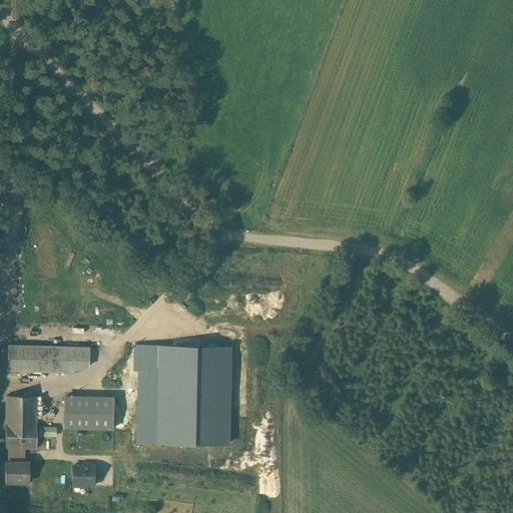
[(90,344),(9,344),(8,373),(89,373),(90,344)]
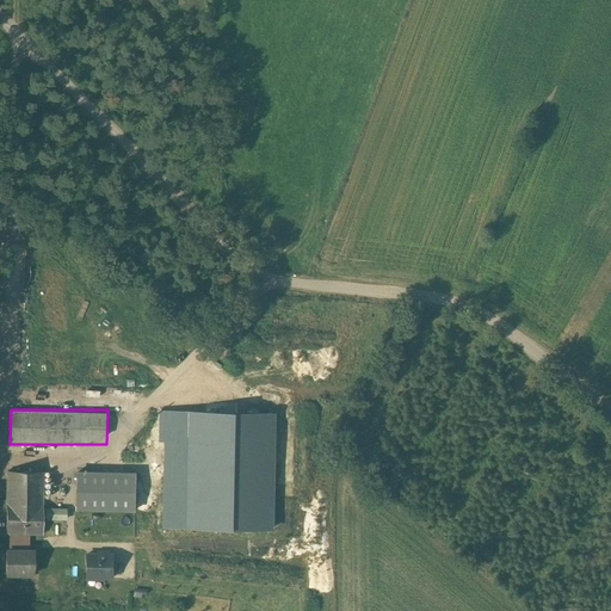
[(38,473),(2,471),(2,499),(0,499),(0,510),(1,511),(1,531),(6,531),(24,531),(37,532),(38,473)]
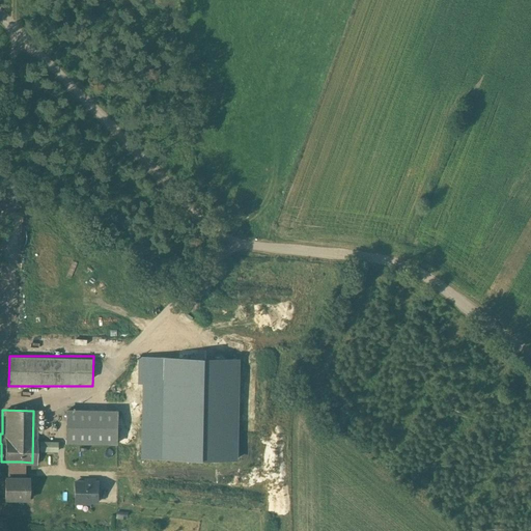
[(118,412),(66,411),(65,443),(117,444),(118,412)]
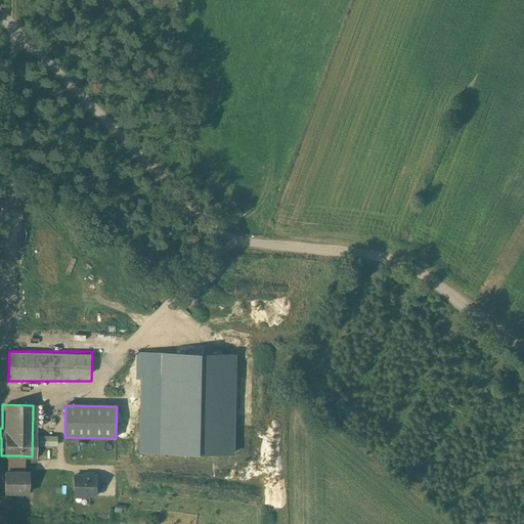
[(56,437),(40,437),(40,445),(56,445),(56,437)]
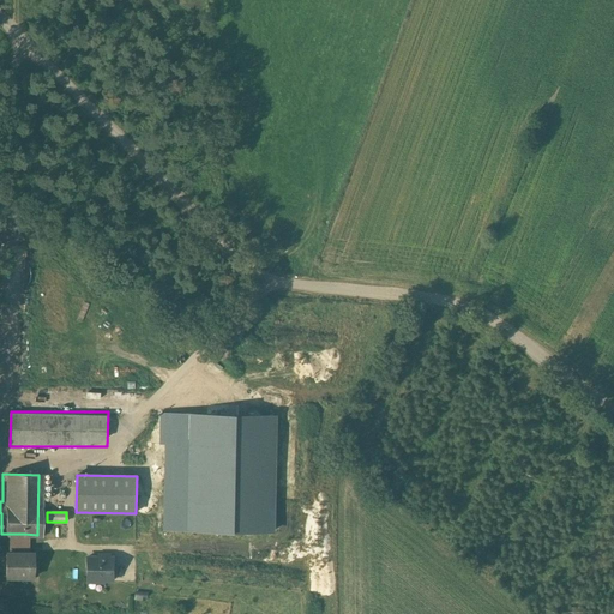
[(24,534),(6,534),(6,539),(4,539),(4,553),(24,553),(24,534)]
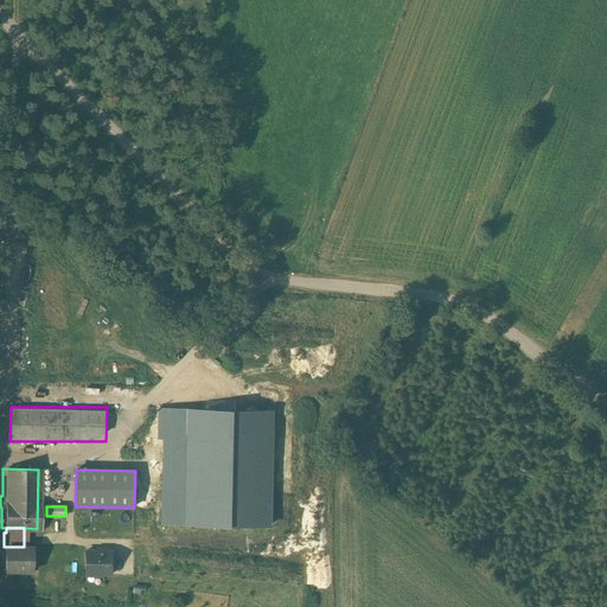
[(24,547),(4,547),(4,551),(0,551),(0,562),(0,568),(30,569),(30,547),(24,547)]
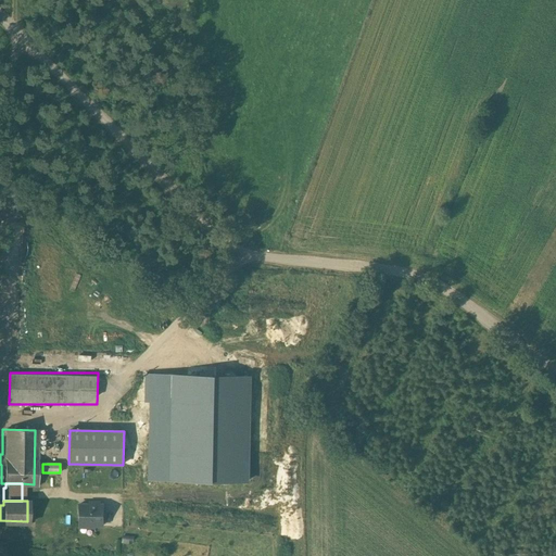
[(99,503),(89,503),(89,505),(78,505),(78,526),(86,526),(86,527),(93,527),(93,526),(103,526),(103,505),(99,505),(99,503)]
